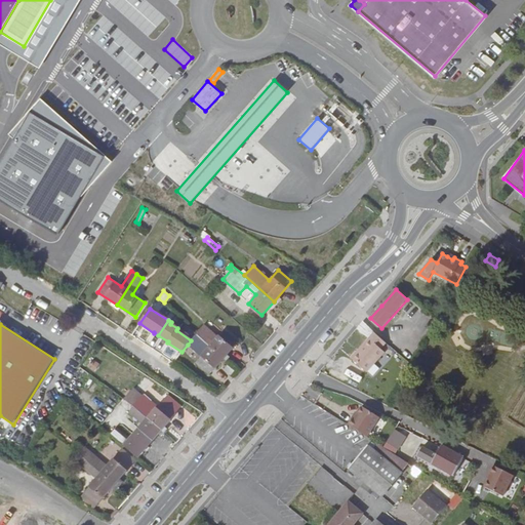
[(238,341),(225,330),(218,337),(204,325),(196,334),(224,358),(238,341)]
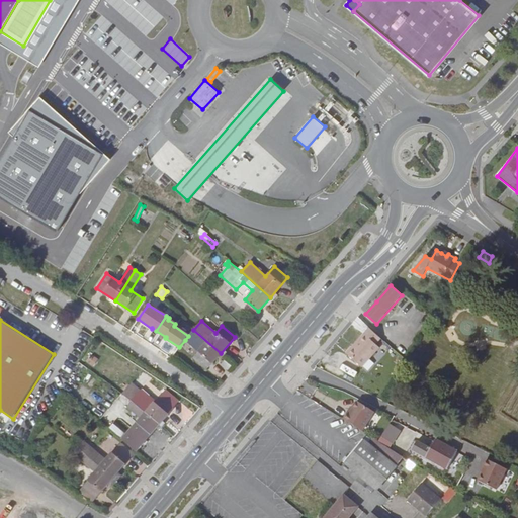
[(354,344),(357,346),(348,355),(361,367),(383,342),(368,329),(354,344)]
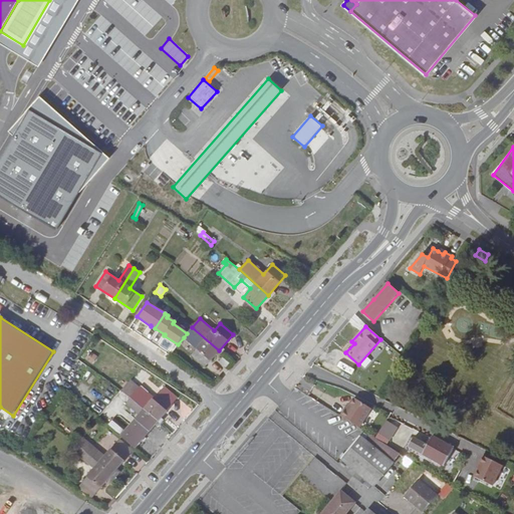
[(74,339),(82,345),(90,332),(82,327),(74,339)]
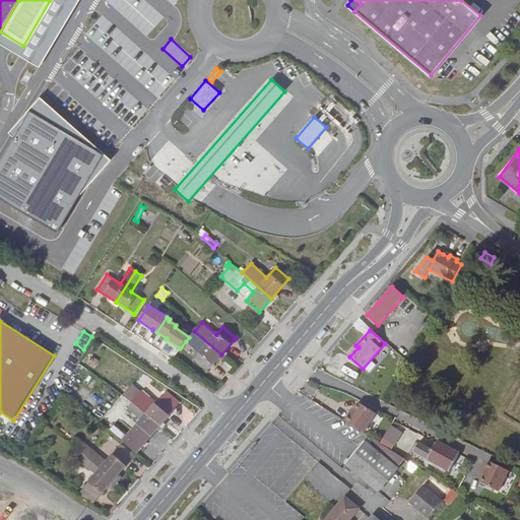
[(194,331),(186,340),(186,341),(199,352),(194,359),(207,371),(221,354),(194,331)]
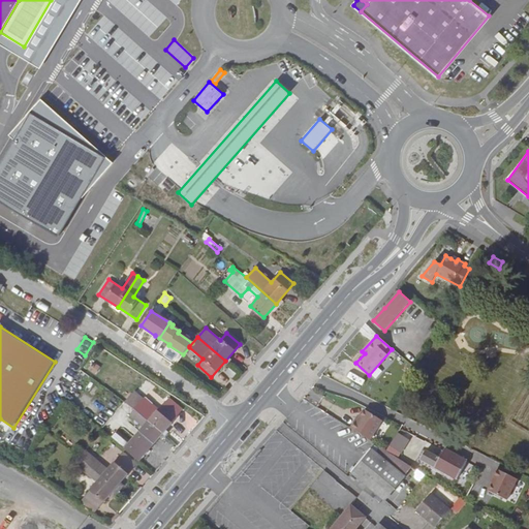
[(355,363),(365,353),(362,351),(353,361),(355,363)]
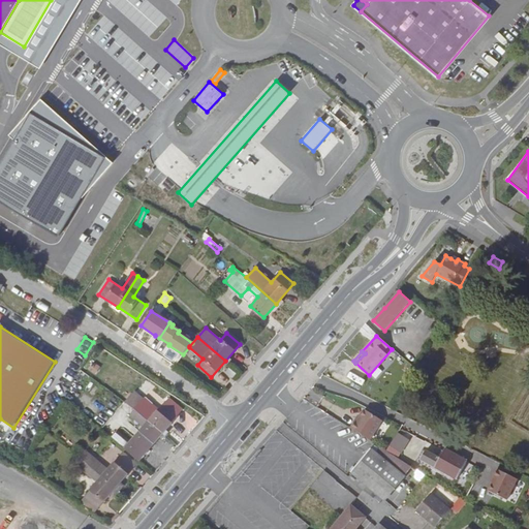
[(89,376),(81,370),(69,387),(79,394),(89,376)]
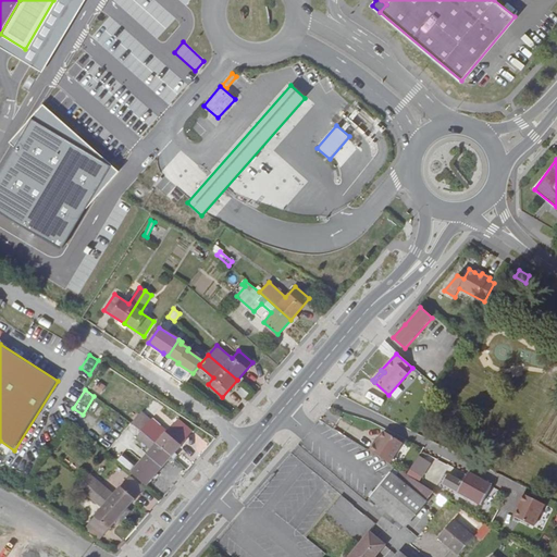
[(186,438),(172,426),(166,433),(151,421),(150,421),(143,415),(134,425),(172,457),(186,438)]
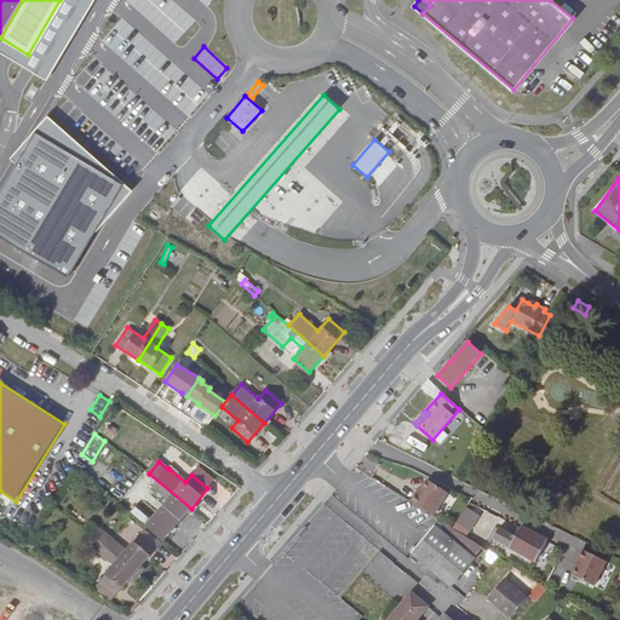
[(214,480),(199,466),(191,475),(207,488),(214,480)]
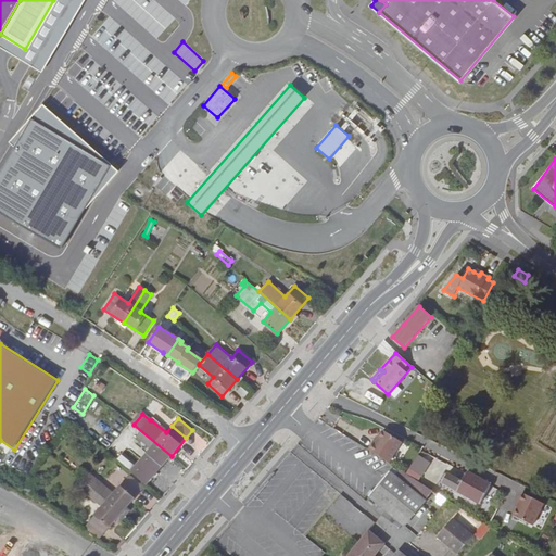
[(172,456),(134,425),(130,422),(126,428),(151,450),(130,472),(146,484),(172,456)]
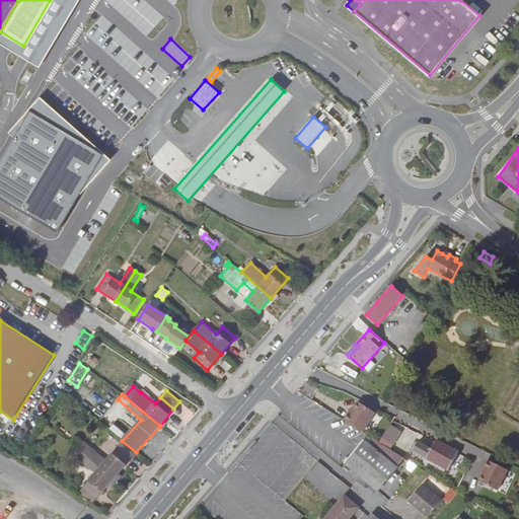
[(347,412),(343,419),(362,431),(374,412),(357,400),(349,413),(347,412)]
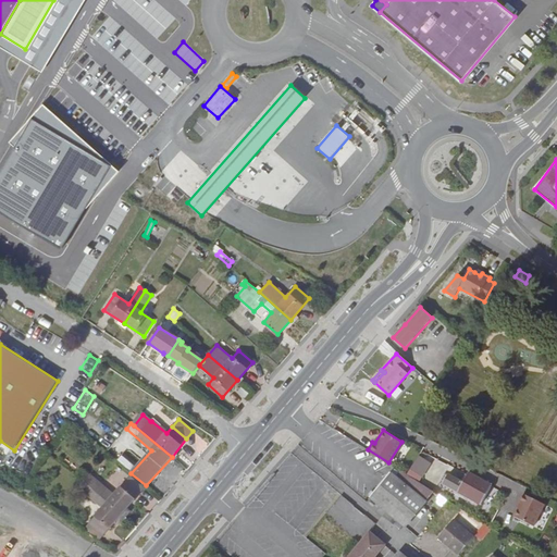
[(405,527),(434,491),(401,470),(396,477),(391,472),(370,497),(376,504),(405,527)]
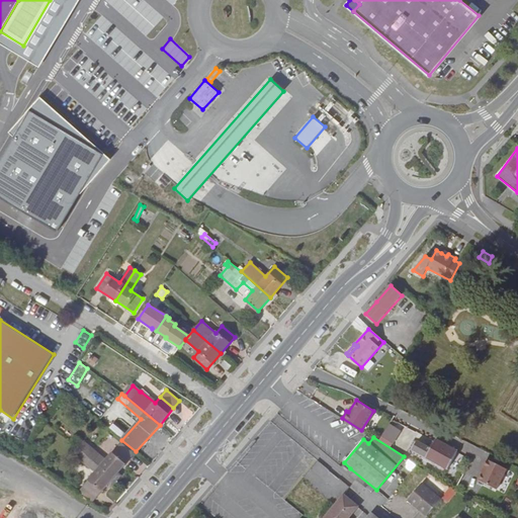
[(447,469),(457,451),(435,439),(430,448),(417,440),(412,450),(447,469)]
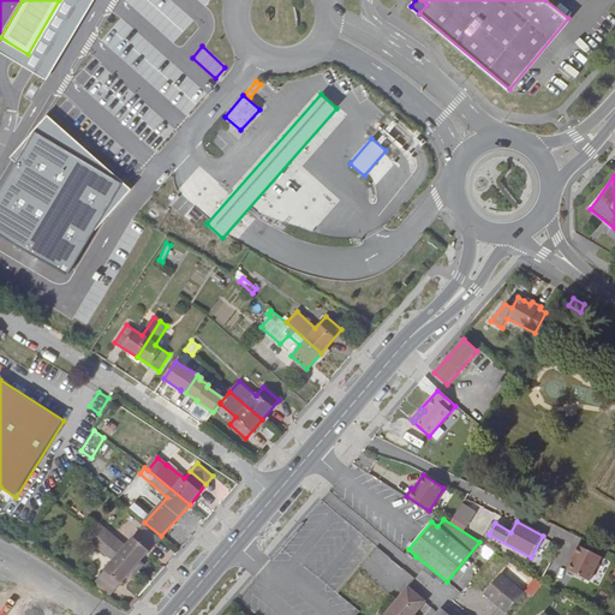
[(93,532),(135,568),(139,562),(155,544),(139,531),(126,547),(100,524),(93,532)]
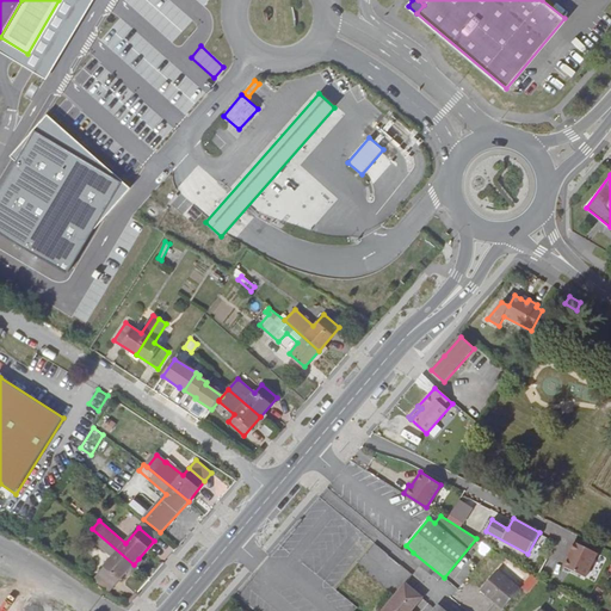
[(139,528),(154,541),(158,536),(143,523),(139,528)]
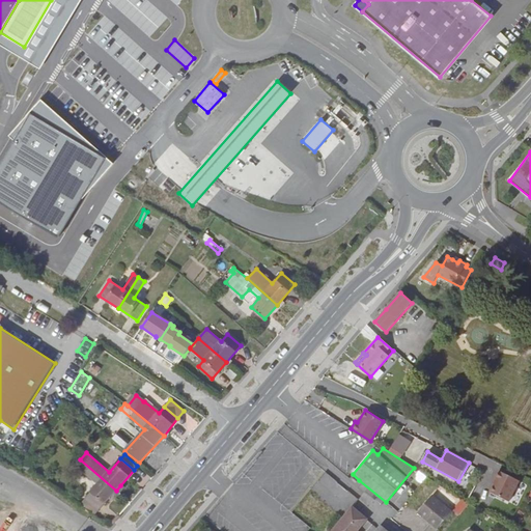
[(35,459),(29,455),(22,466),(28,471),(35,459)]
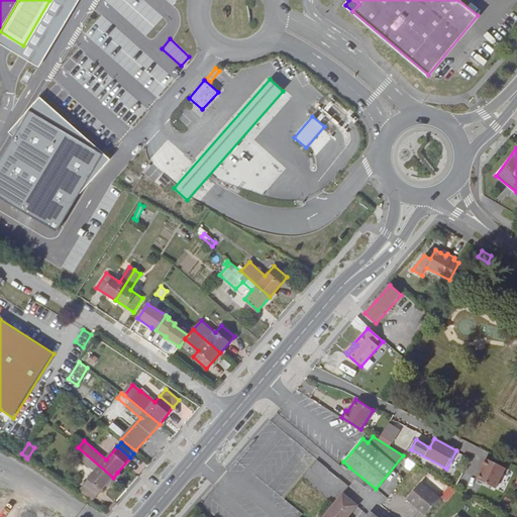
[(113,478),(78,447),(74,452),(96,472),(83,486),(96,497),(109,482),(113,478)]
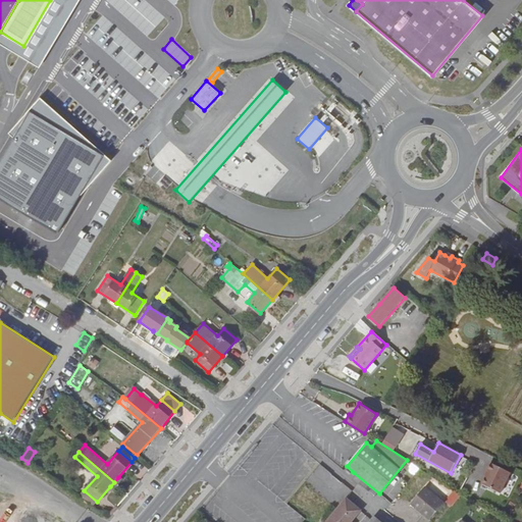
[(489,471),(482,485),(501,493),(511,473),(491,463),(487,470),(489,471)]
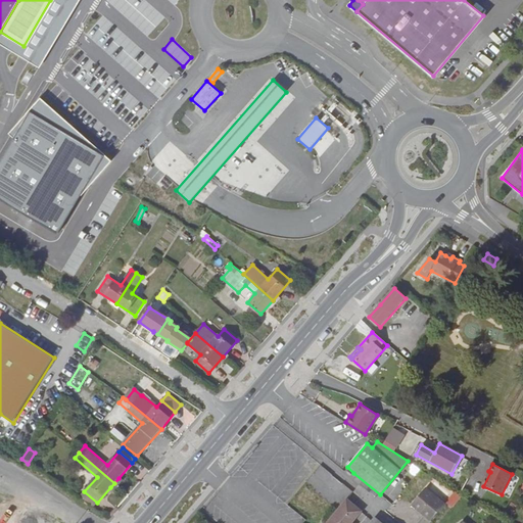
[(430,521),(445,505),(426,487),(411,505),(430,521)]
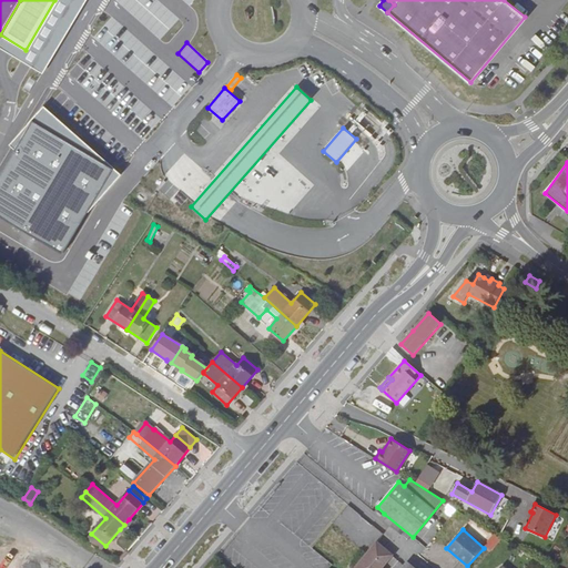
[(88,538),(102,550),(105,546),(91,534),(88,538)]
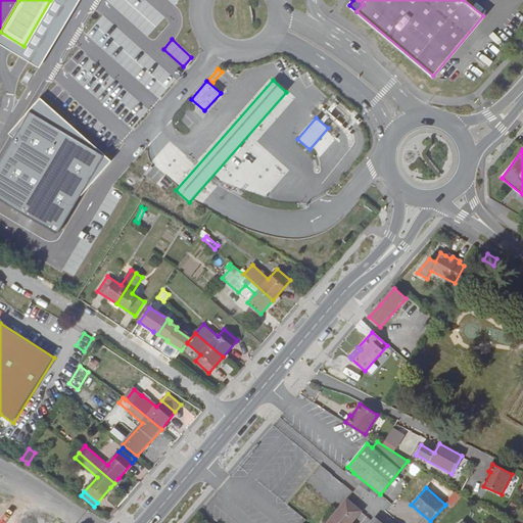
[(453,508),(462,495),(456,491),(446,503),(453,508)]
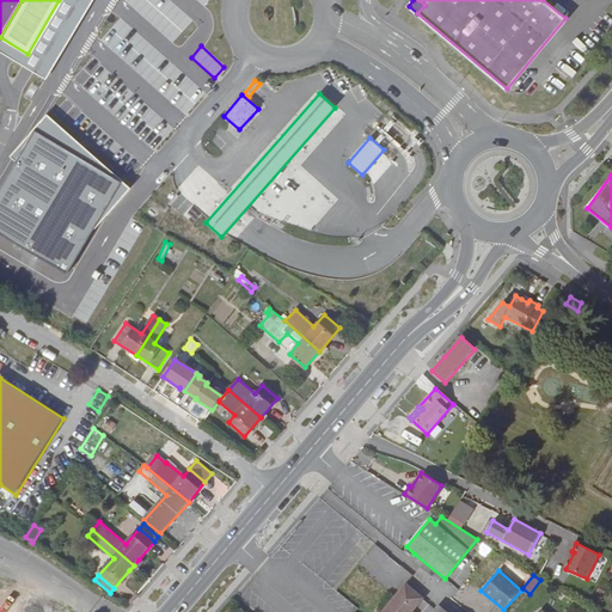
[(26,576),(22,583),(41,595),(46,588),(26,576)]
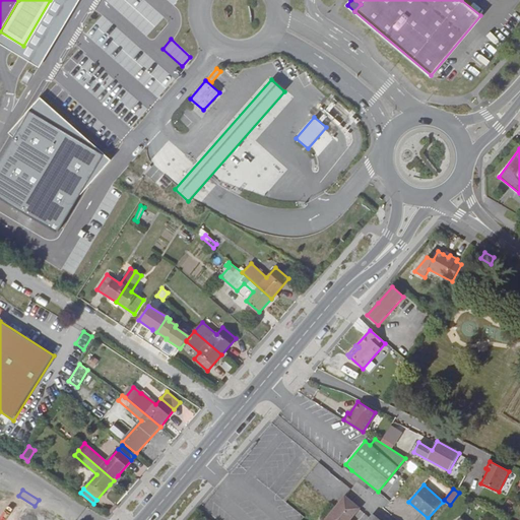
[(348,519),(359,509),(344,497),(325,519),(348,519)]
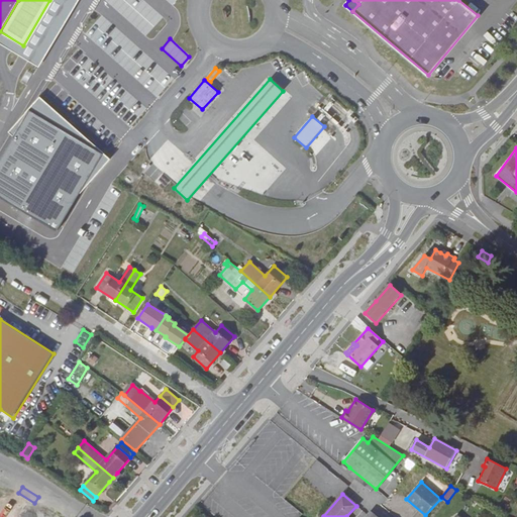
[(43,502),(39,508),(53,516),(56,510),(43,502)]
